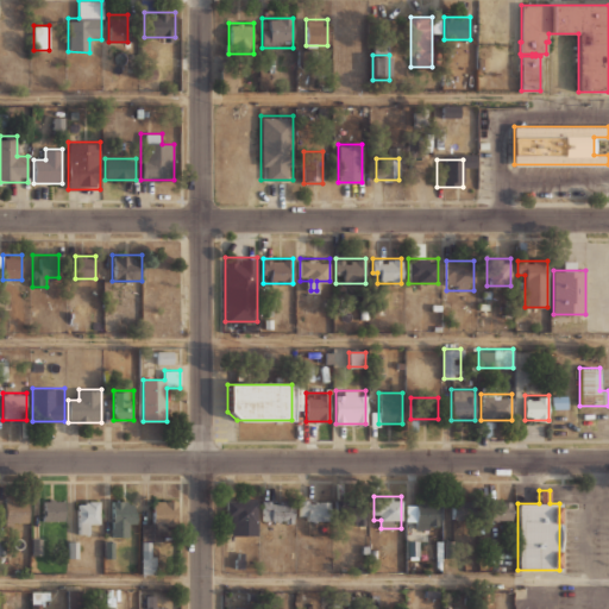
[(452,496),(451,519),(475,520),(476,496),(452,496)]
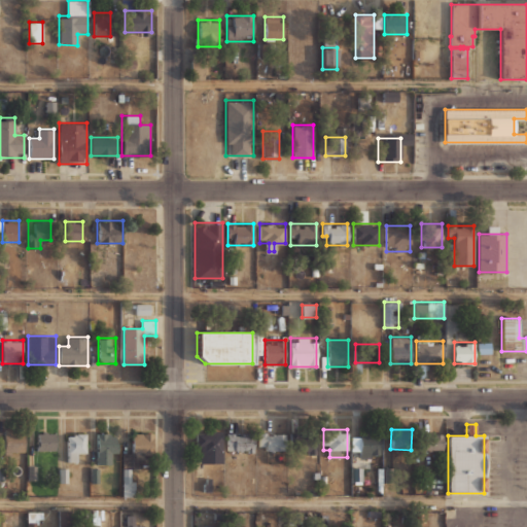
[(222,463),(222,430),(196,430),(196,463),(222,463)]
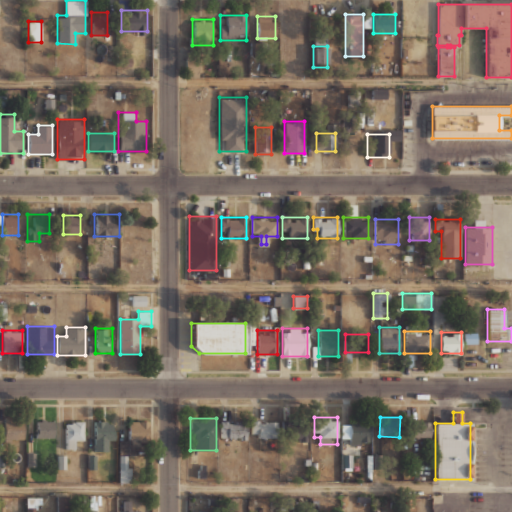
[(3,442),(23,442),(23,419),(3,419),(3,442)]
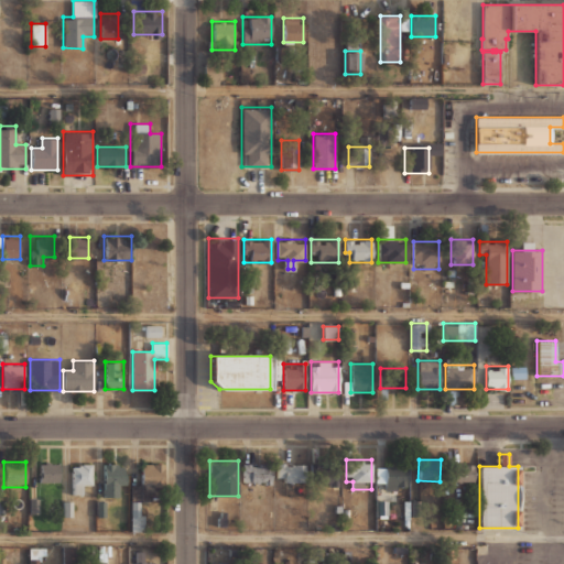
[(82,484),(91,484),(91,463),(72,463),(72,495),(82,495),(82,484)]
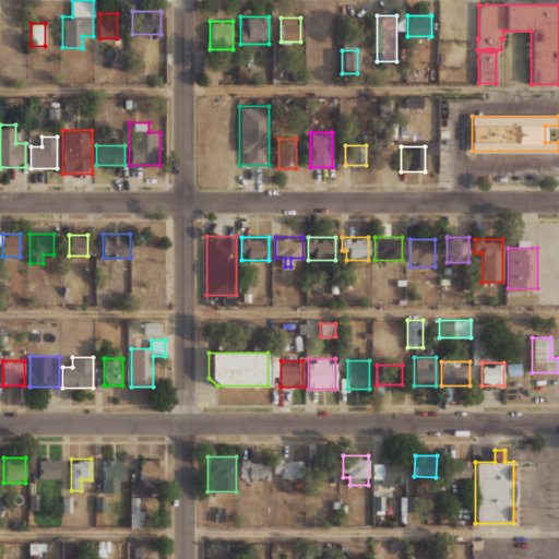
[(102,491),(122,491),(122,459),(102,459),(102,491)]
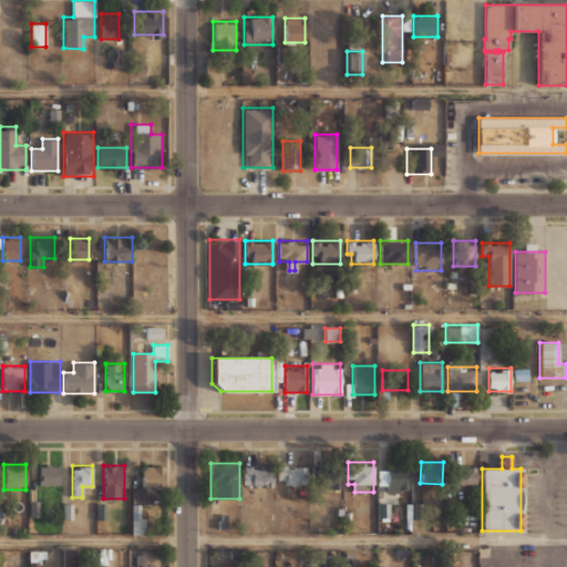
[(132,517),(142,517),(142,496),(165,496),(165,465),(142,465),(143,487),(132,487),(132,517)]
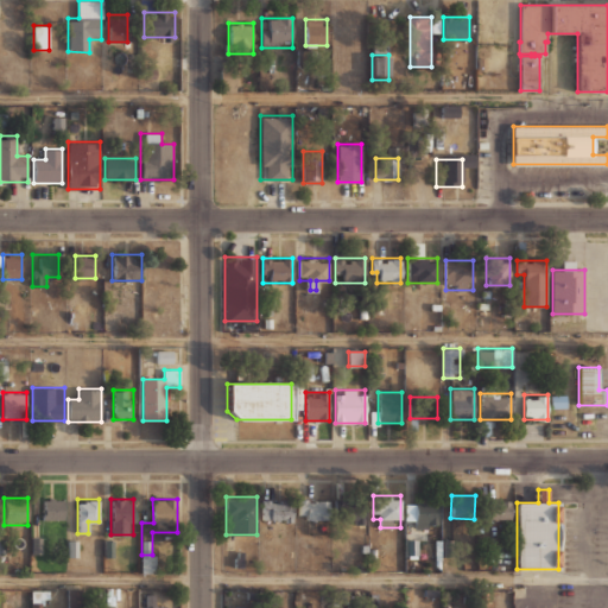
[(293,499),(263,499),(263,523),(293,523),(293,499)]
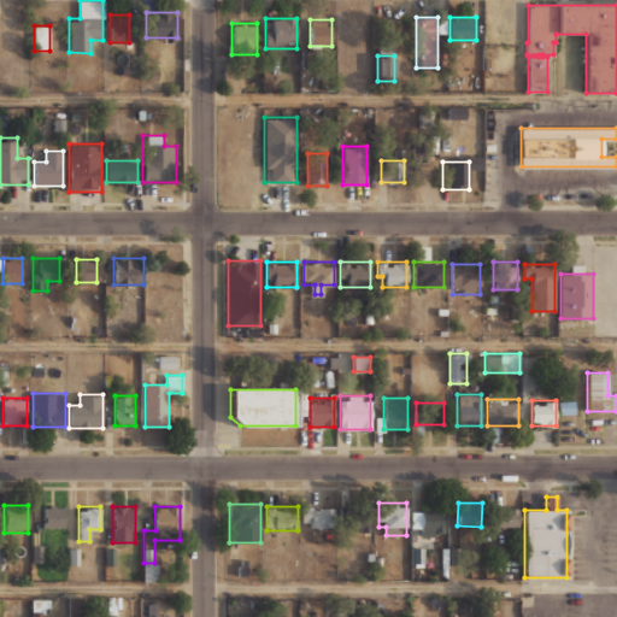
[(334,506),(304,506),(304,527),(334,527),(334,506)]
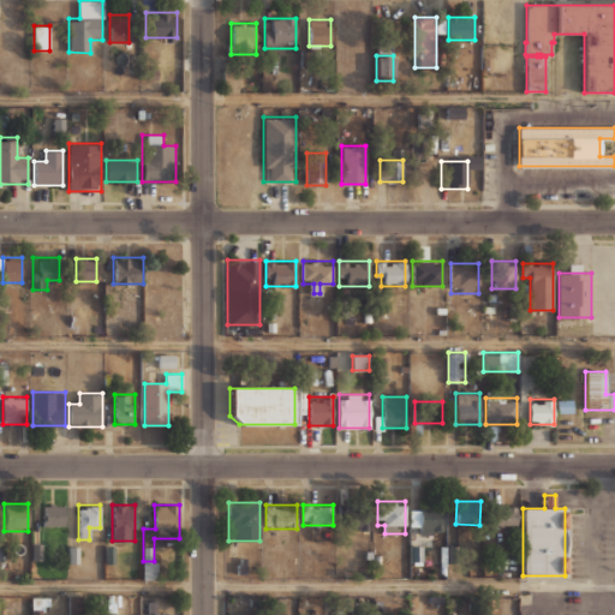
[(369,530),(369,505),(342,505),(342,530),(369,530)]
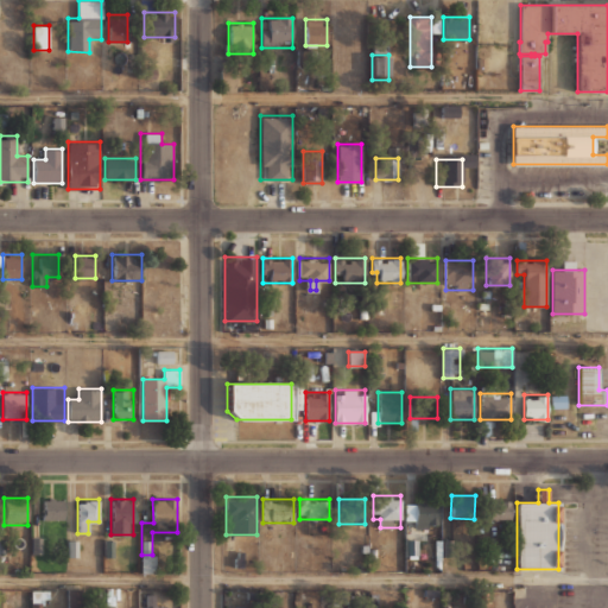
[(64,520),(64,500),(43,500),(43,520),(64,520)]
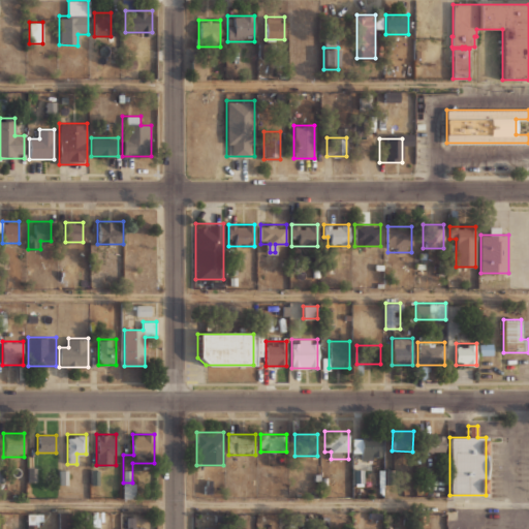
[(380,435),(353,435),(353,456),(361,456),(361,459),(380,459),(380,435)]
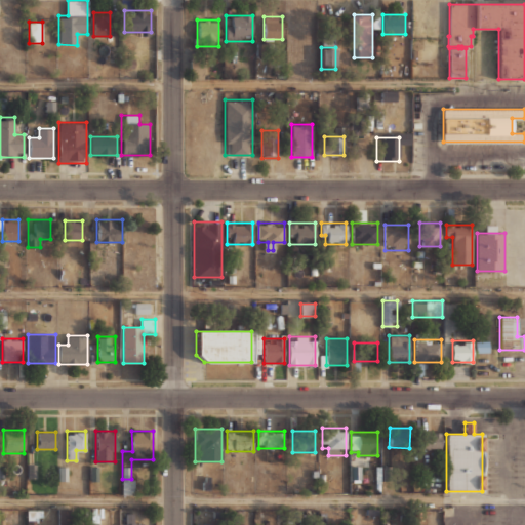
[(441,432),(421,432),(421,448),(441,448),(441,432)]
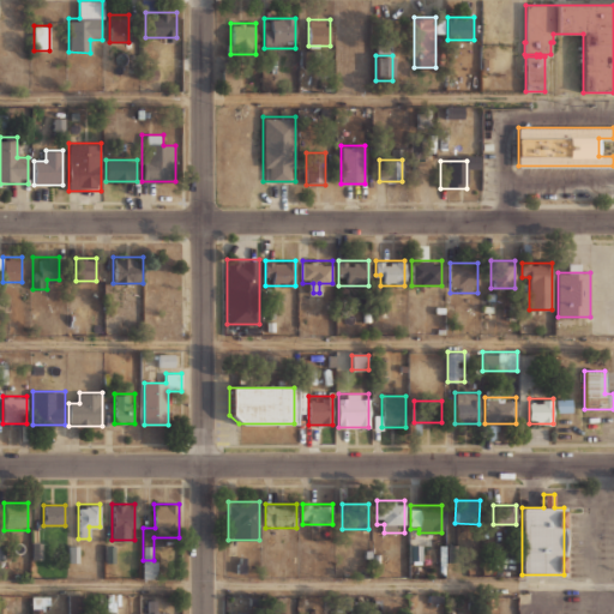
[(31,542),(31,559),(42,559),(41,541),(31,542)]
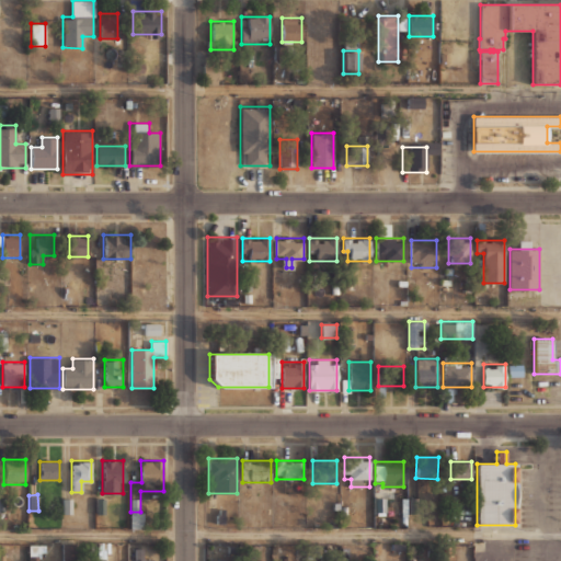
[(63,541),(63,560),(72,560),(72,541),(63,541)]
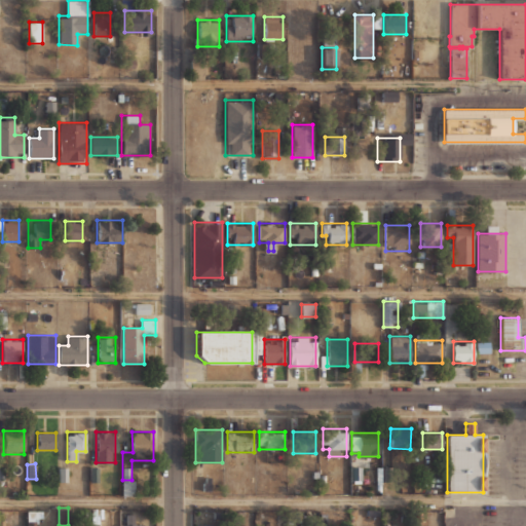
[(91,508),(92,522),(98,522),(98,516),(103,516),(103,508),(91,508)]
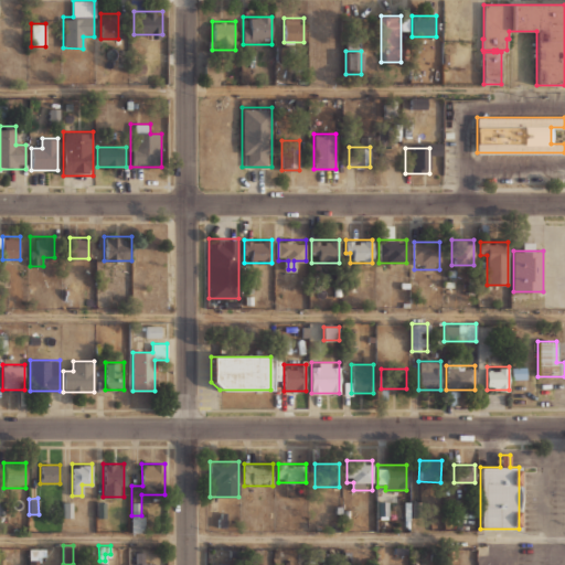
[(227,546),(228,556),(240,554),(238,545),(227,546)]
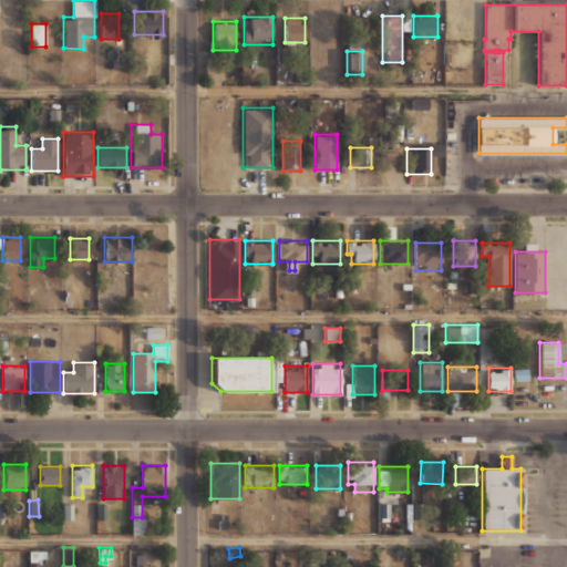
[(40,566),(43,566),(43,550),(30,550),(30,566),(40,566)]
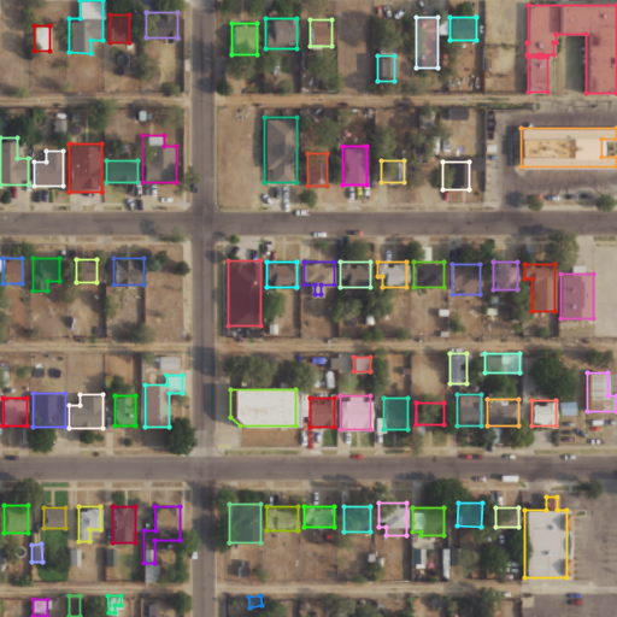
[(168,616),(168,613),(157,613),(158,601),(148,601),(148,616),(168,616)]
